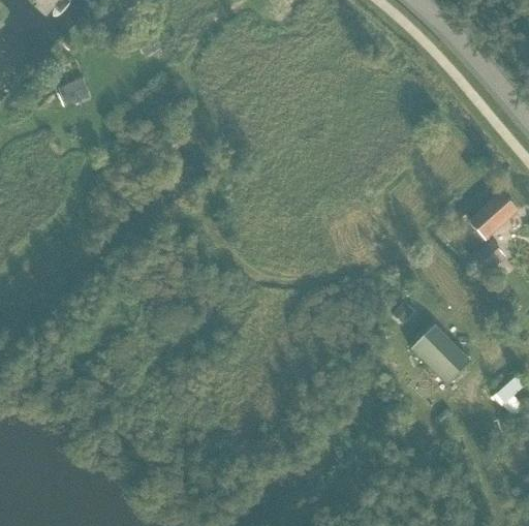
[(516,209),(501,192),(454,235),(489,271),(503,256),(489,241),(491,240),(487,235),(516,209)]
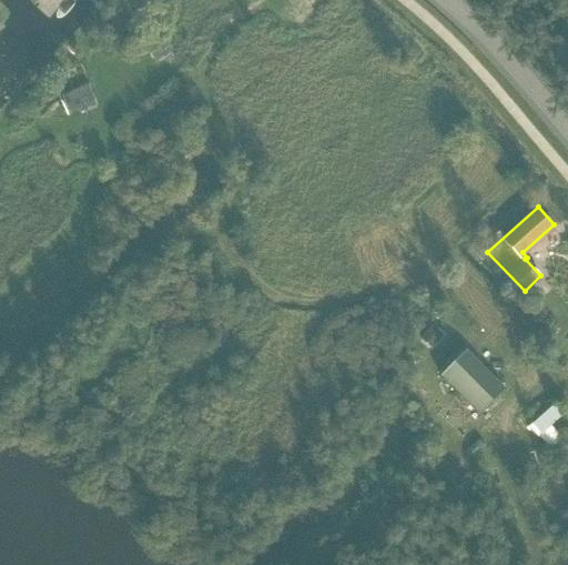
[(430,326),(421,336),(432,346),(440,336),(430,326)]
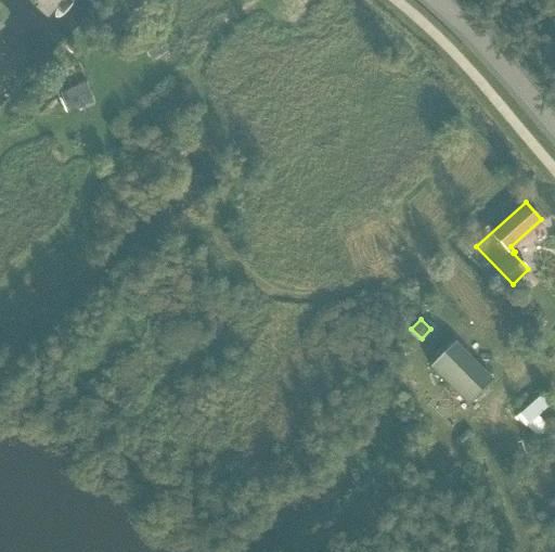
[(494,377),(456,338),(433,362),(470,401),(494,377)]
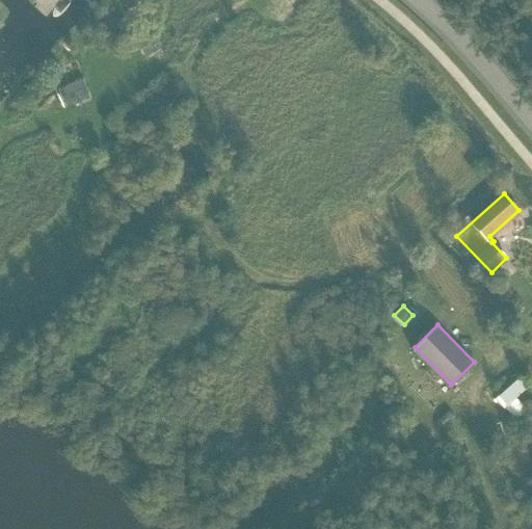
[(520,396),(528,407),(531,404),(531,388),(520,396)]
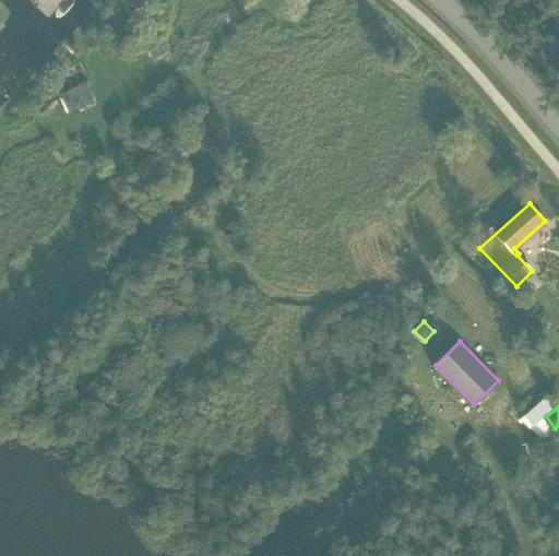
[(543,418),(532,429),(542,440),(554,429),(543,418)]
